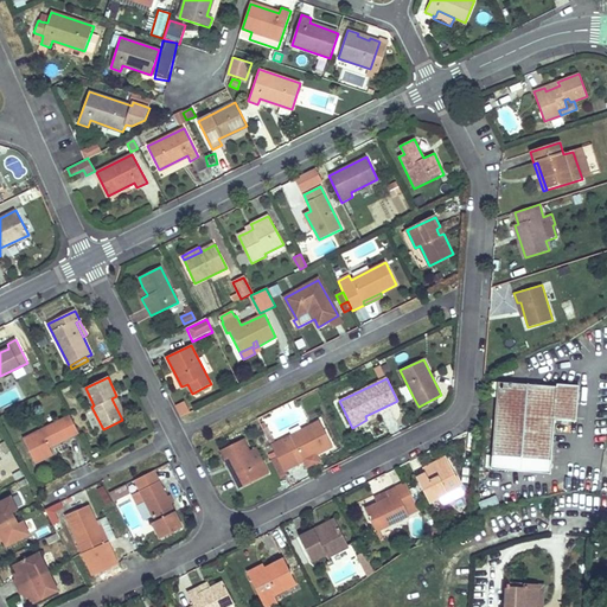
[(580,385),(557,384),(557,388),(492,382),(490,396),(497,397),(492,457),(491,467),(550,473),(551,462),(554,420),(576,422),(580,385)]
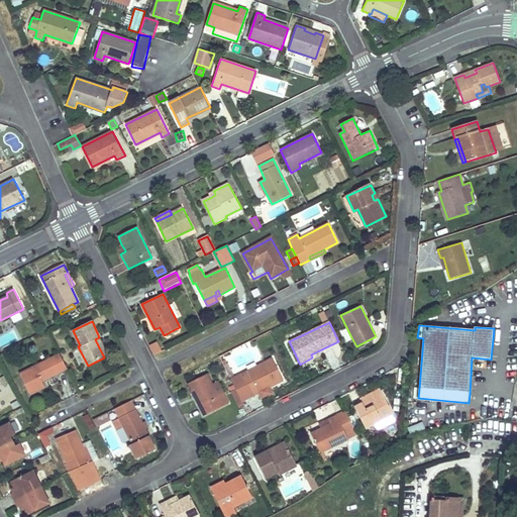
[(179,331),(177,328),(166,334),(168,337),(179,331)]
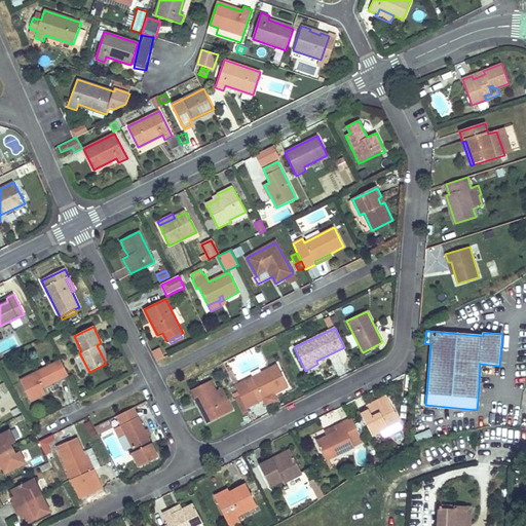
[(110,362),(101,343),(97,345),(105,362),(106,364),(109,362),(110,362)]
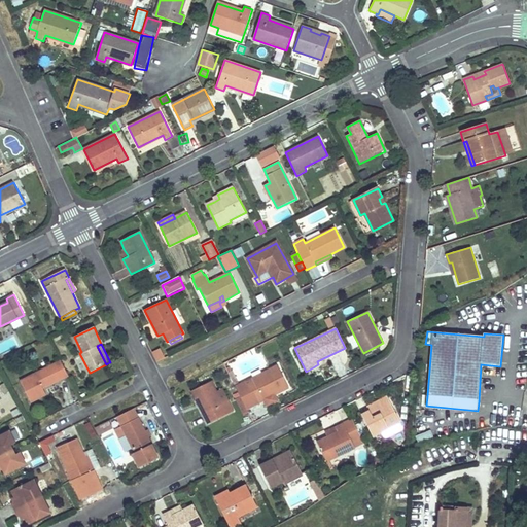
[(156,362),(165,358),(161,348),(151,352),(156,362)]
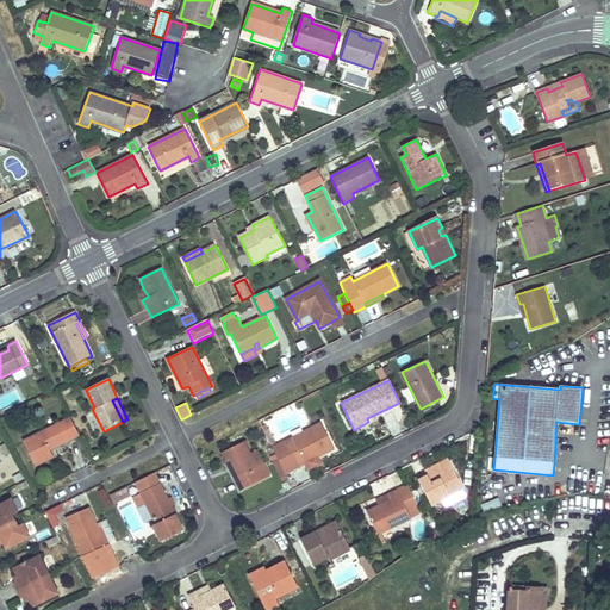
[(49,449),(80,435),(70,417),(24,441),(36,465),(53,456),(49,449)]
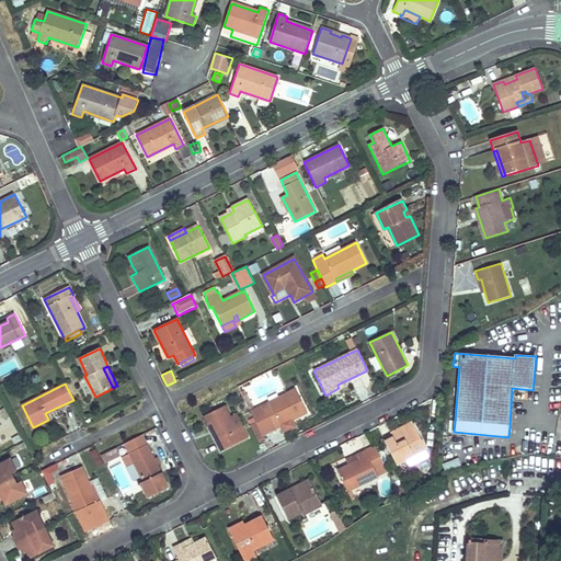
[(308,413),(296,390),(268,403),(273,413),(266,416),(273,431),(282,426),(281,423),(290,419),(293,421),(308,413)]
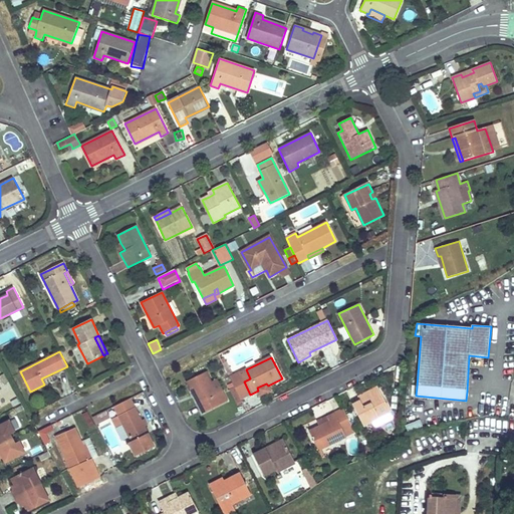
[(217,395),(211,383),(206,372),(187,381),(203,414),(228,402),(223,392),(222,393),(218,395),(217,395)]
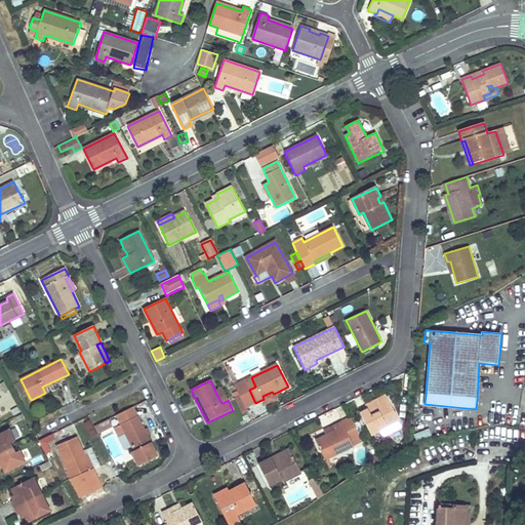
[(228,400),(221,389),(215,392),(221,403),(223,403),(227,401),(228,400)]
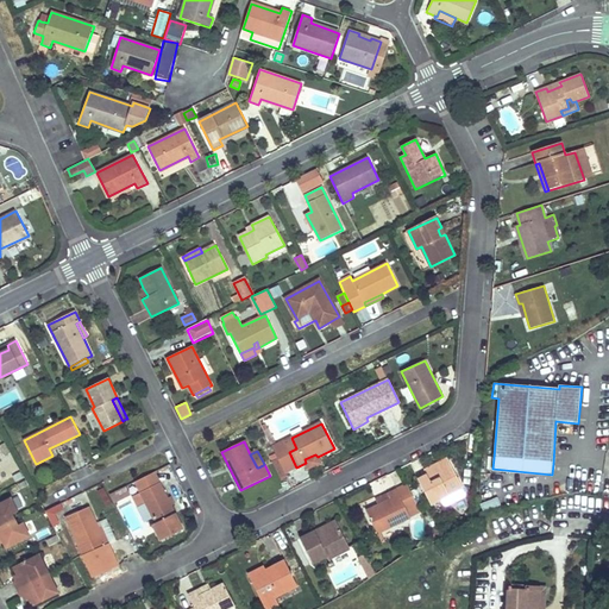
[(427,475),(450,464),(450,463),(447,459),(447,458),(425,470),(427,475)]
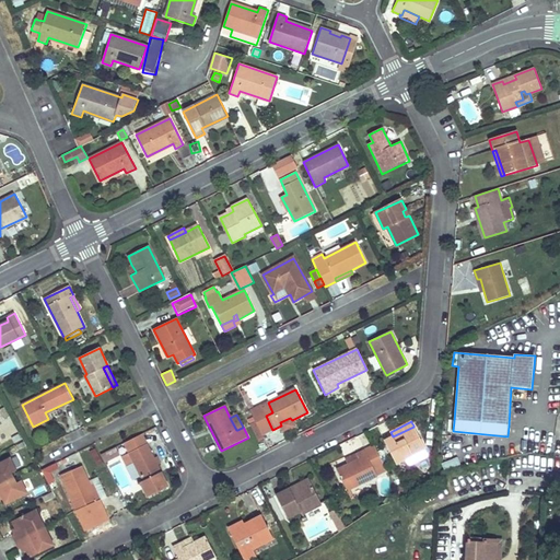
[(259,442),(265,440),(256,422),(251,424),(259,442)]
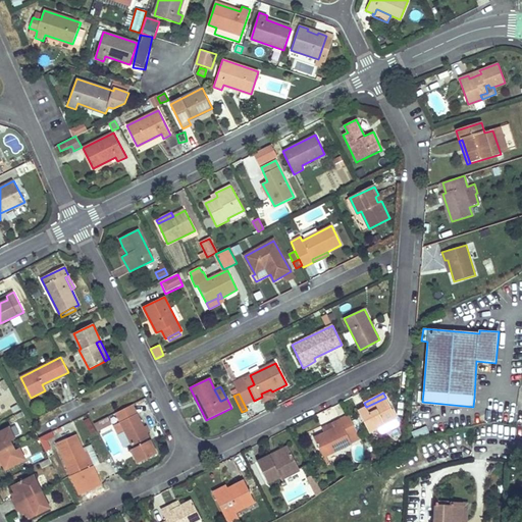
[(397,419),(385,398),(366,407),(358,411),(369,432),(397,419)]
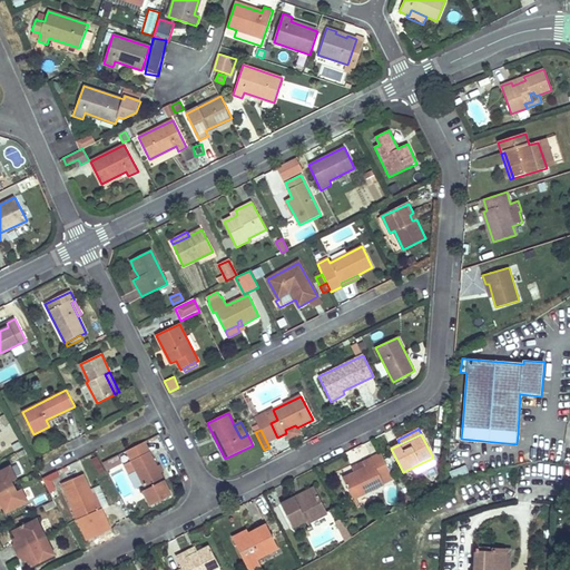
[(149,452),(125,464),(129,474),(137,470),(146,489),(143,490),(149,505),(170,495),(160,474),(157,467),(149,452)]
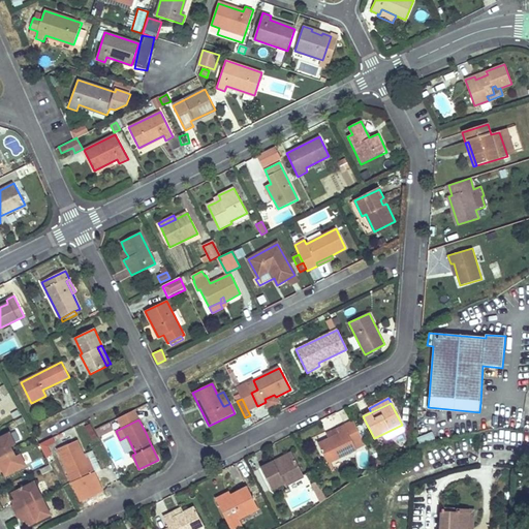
[(328,463),(365,444),(353,422),(337,430),(339,434),(330,438),(318,444),(328,463)]
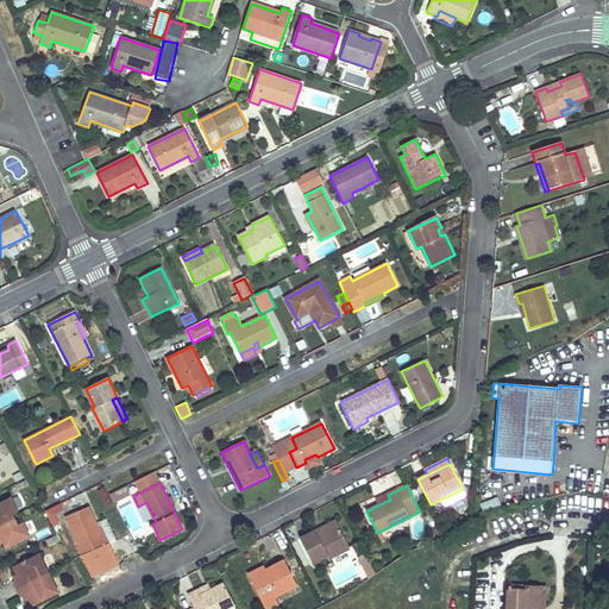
[(105,509),(112,507),(105,488),(98,491),(105,509)]
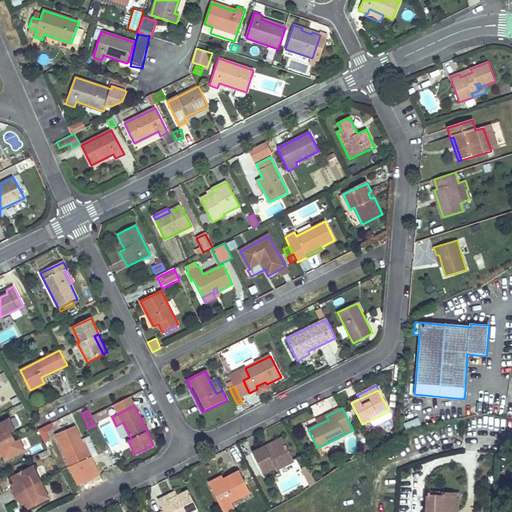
[(328,420),(326,416),(317,420),(319,424),(328,420)]
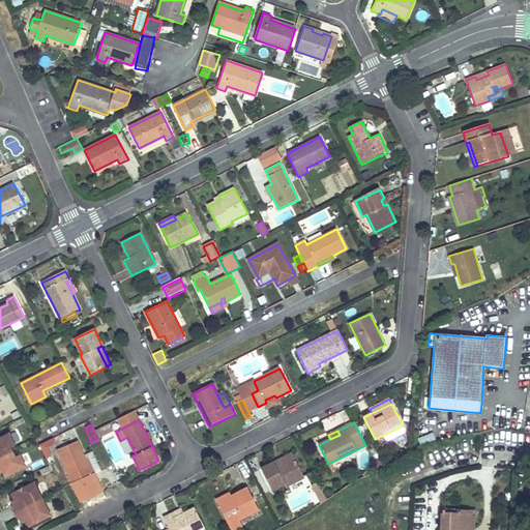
[(26,467),(20,455),(13,459),(8,448),(16,445),(9,435),(0,439),(0,468),(1,468),(3,472),(5,476),(26,467)]
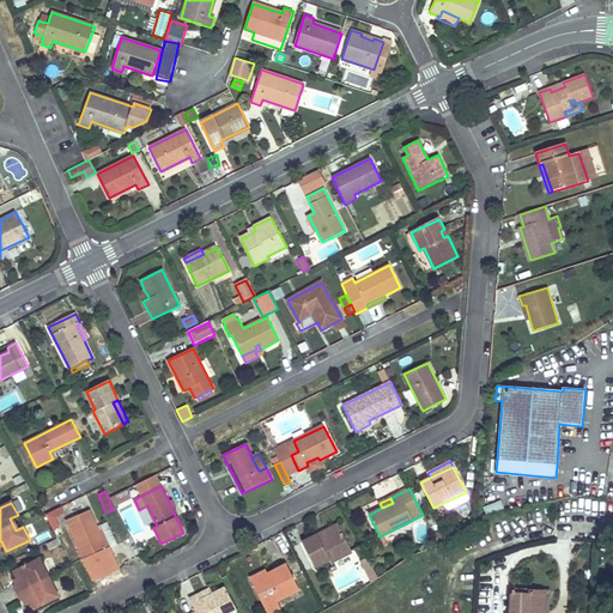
[(107,546),(99,530),(90,510),(67,520),(84,559),(95,554),(97,563),(114,556),(110,547),(107,548),(107,546)]
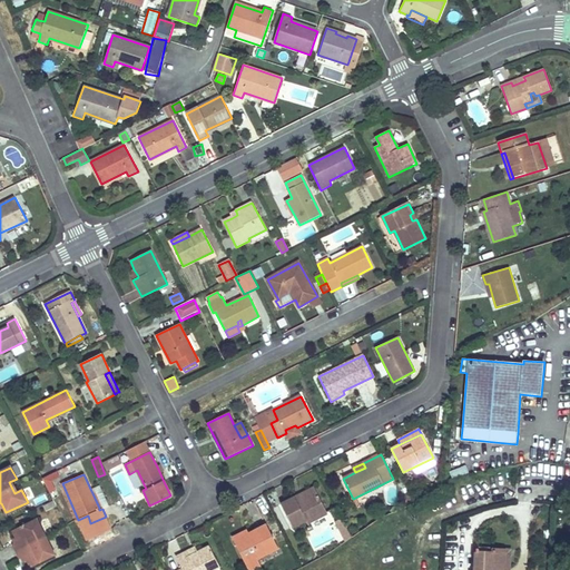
[(315,492),(313,489),(310,490),(294,498),(296,502),(315,493),(315,492)]
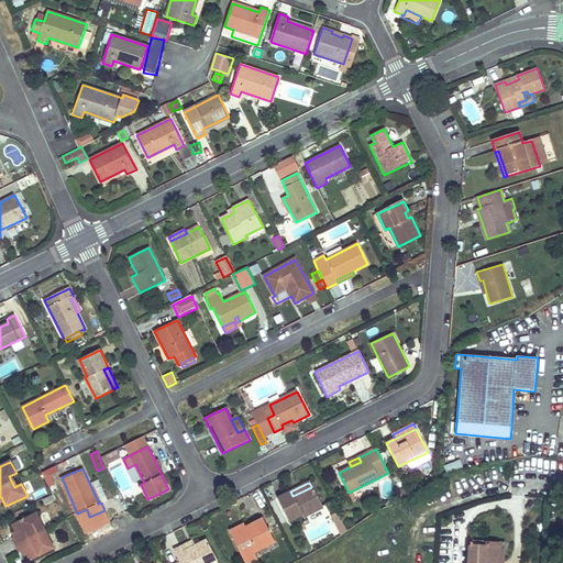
[(101,503),(95,486),(91,487),(98,501),(98,504),(101,503)]
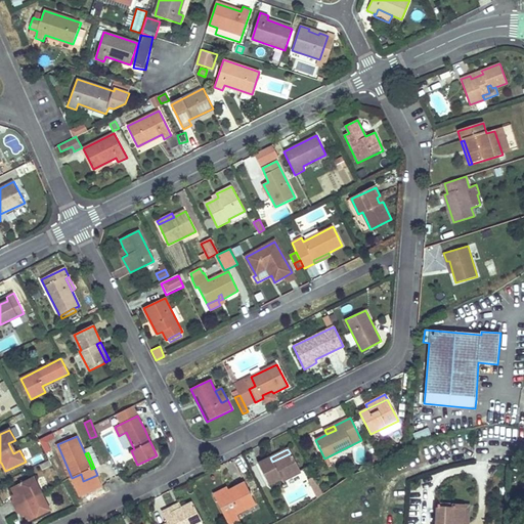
[(301,473),(292,452),(290,453),(272,462),(270,457),(258,464),(268,484),(280,479),(282,481),(301,473)]
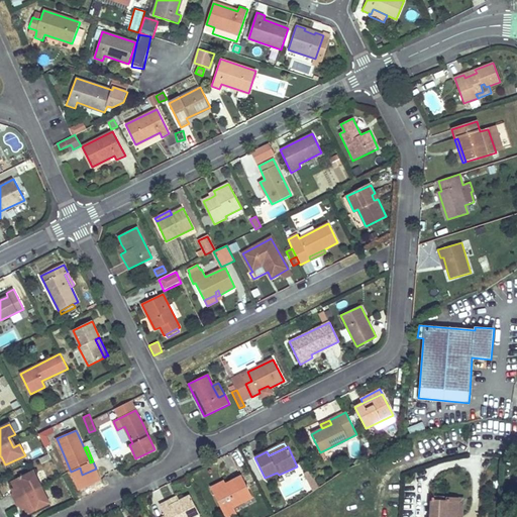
[(54,497),(45,481),(38,464),(16,476),(19,481),(21,485),(21,486),(17,488),(15,488),(22,502),(24,501),(28,498),(30,503),(32,507),(54,497)]
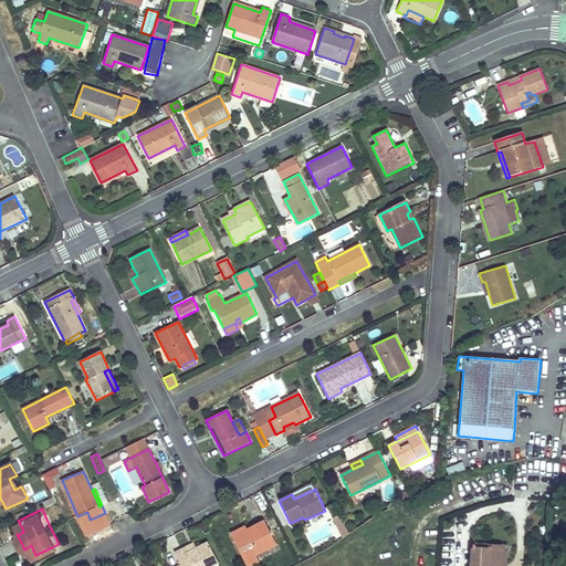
[(341,517),(334,521),(342,538),(348,535),(341,517)]
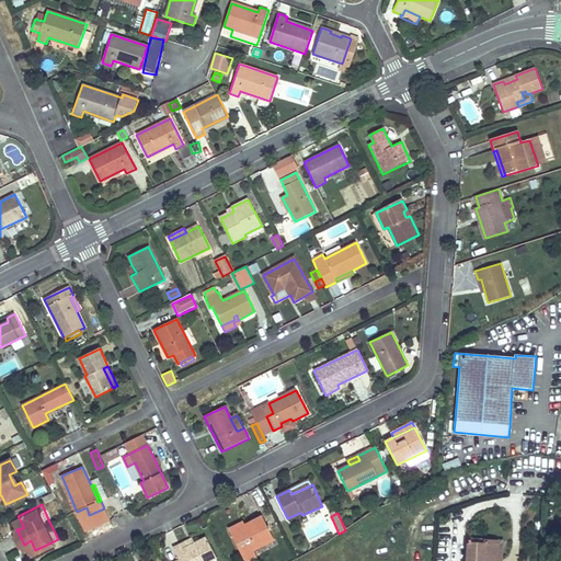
[(252,550),(274,540),(262,516),(241,526),(240,524),(228,529),(241,556),(252,550)]
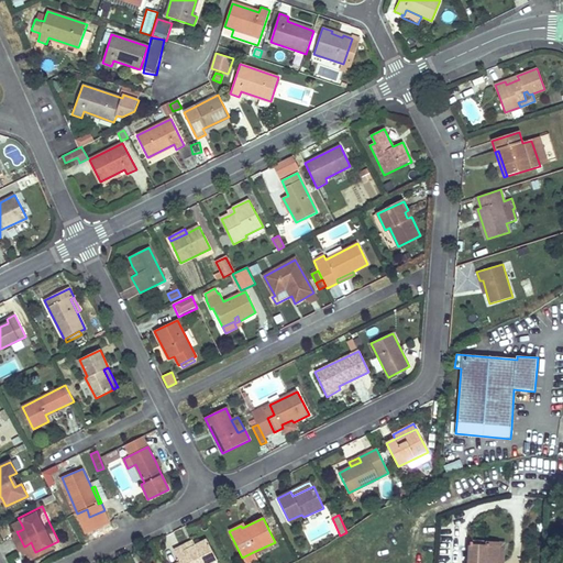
[(211,562),(217,561),(207,540),(195,545),(184,551),(181,547),(174,550),(179,562),(211,562)]
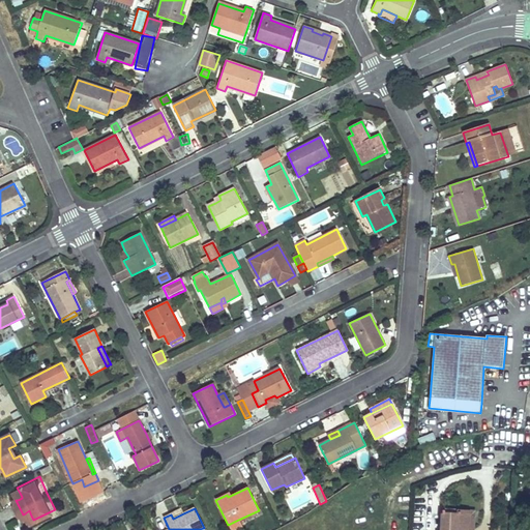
[(183,513),(181,509),(171,514),(173,519),(183,513)]
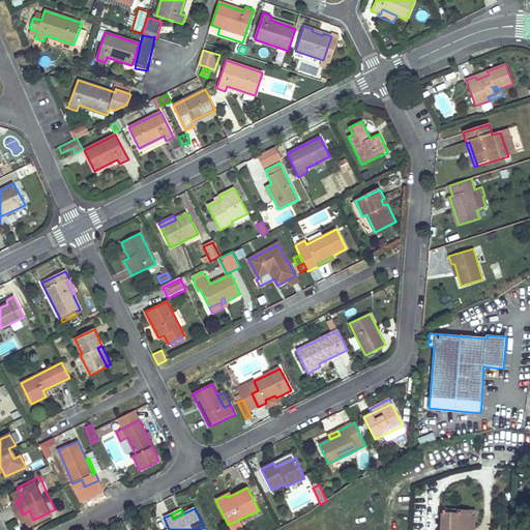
[(472,510),(462,509),(462,512),(446,511),(444,529),(466,529),(467,528),(471,528),(472,510)]
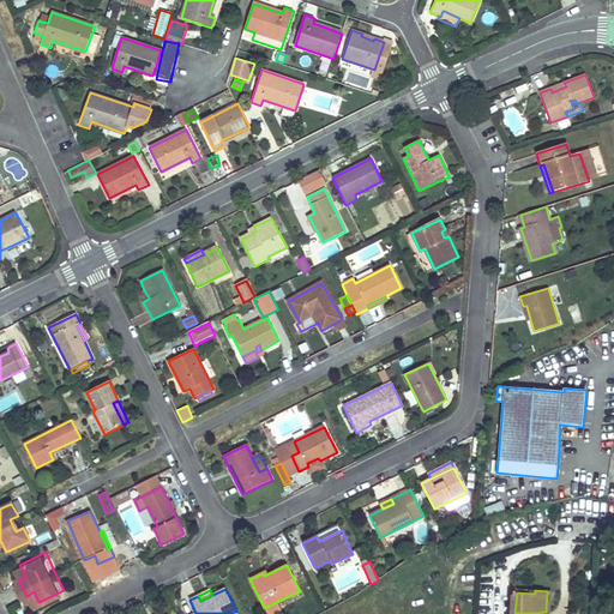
[(551,613),(553,591),(547,591),(546,612),(541,612),(540,613),(551,613)]
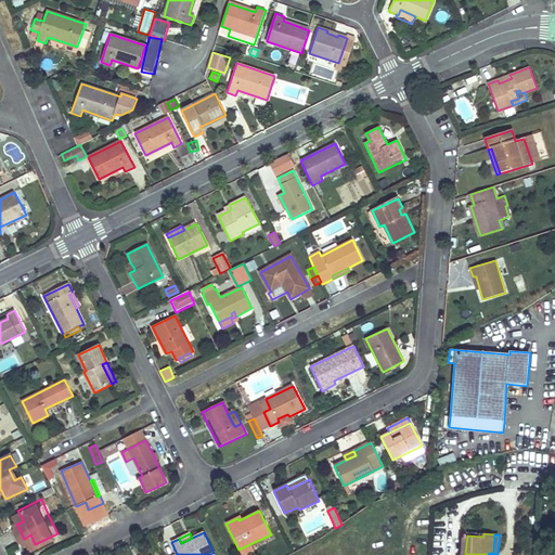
[(241,554),(245,554),(254,551),(253,551),(250,545),(249,544),(239,550),(241,554)]
